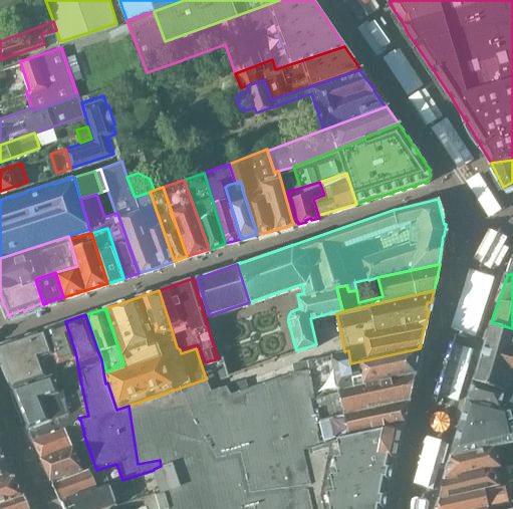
[(79,419),(78,418),(88,416),(80,380),(76,356),(65,321),(47,327),(58,361),(62,374),(60,375),(54,379),(51,372),(34,378),(12,386),(29,428),(33,438),(79,419)]
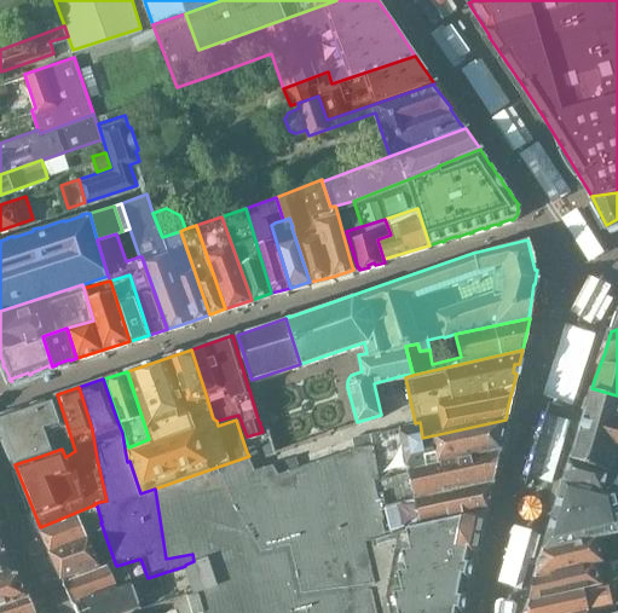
[(570,457),(570,458),(608,466),(617,467),(617,395),(591,388),(570,457)]
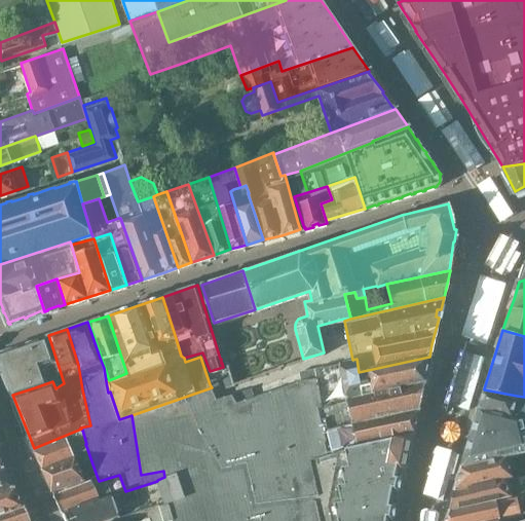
[(55,388),(62,384),(64,383),(60,370),(48,335),(0,351),(0,360),(13,394),(12,395),(35,387),(52,381),(55,388)]
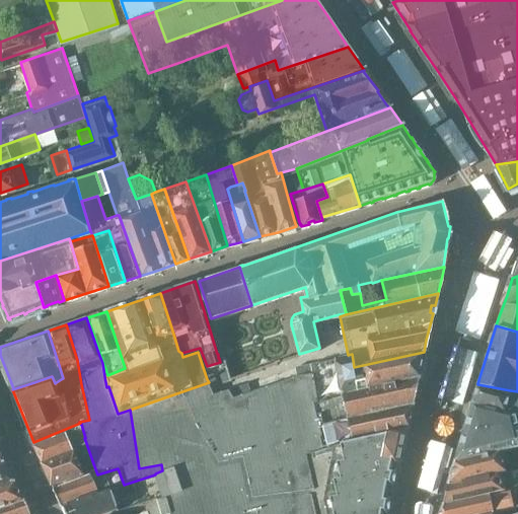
[(424,352),(354,367),(352,354),(348,355),(333,359),(311,362),(296,365),(297,374),(299,373),(312,371),(317,400),(418,376),(420,371),(419,370),(424,352)]
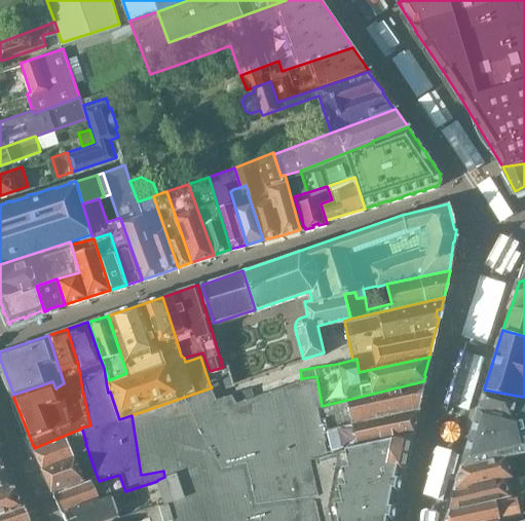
[(470,389),(474,359),(462,358),(458,388),(470,389)]
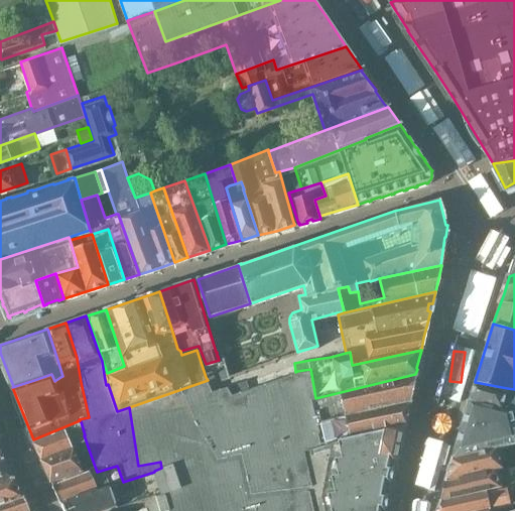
[(174,510),(386,510),(389,500),(392,485),(393,481),(393,480),(395,472),(395,468),(396,464),(397,458),(399,452),(400,445),(404,427),(339,440),(319,444),(317,431),(319,431),(319,429),(318,430),(316,421),(311,399),(315,398),(310,369),(297,371),(295,372),(232,393),(227,385),(212,390),(208,391),(218,453),(219,459),(179,466),(187,490),(171,496),(174,510)]
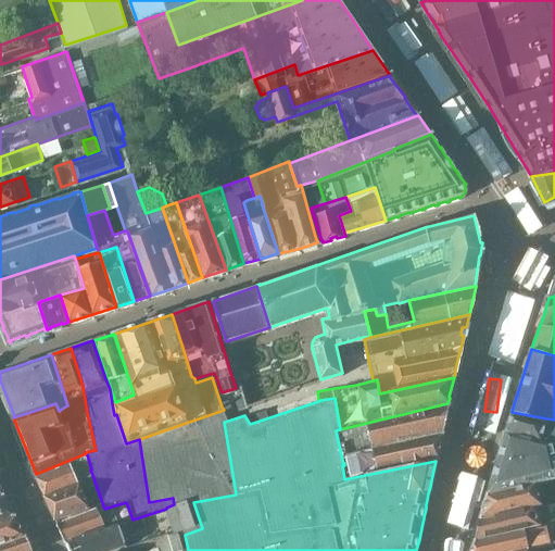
[(448,403),(340,429),(336,430),(341,454),(442,430),(448,403)]
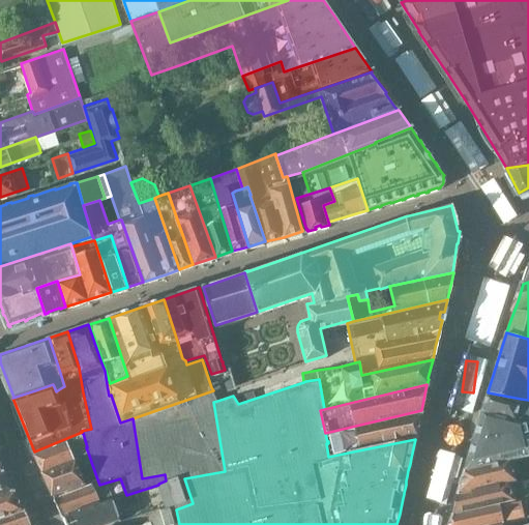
[(185,500),(169,505),(173,523),(169,524),(168,524),(179,524),(176,509),(193,503),(184,478),(225,471),(224,465),(213,402),(217,401),(213,390),(133,418),(142,478),(165,474),(166,480),(177,476),(185,500)]
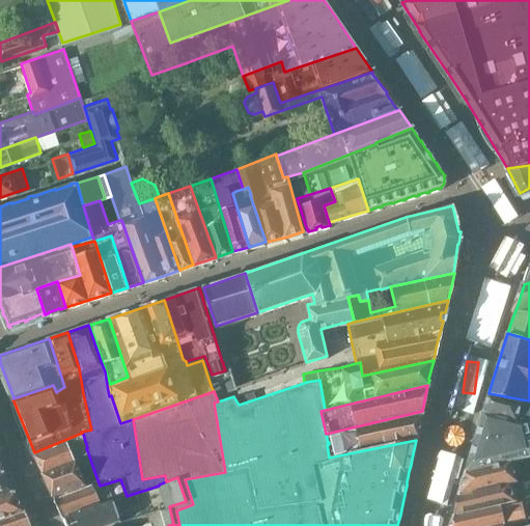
[(484,409),(484,410),(527,421),(527,422),(529,422),(529,421),(529,400),(522,399),(489,393),(484,409)]
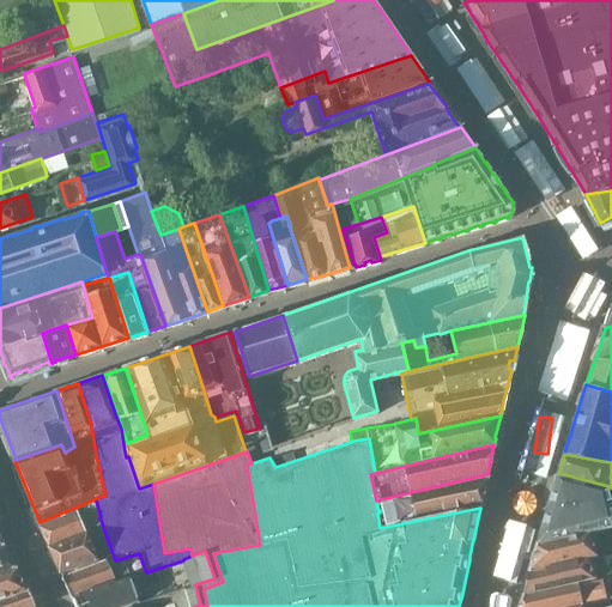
[(543,528),(539,541),(610,526),(611,524),(611,486),(611,487),(609,487),(609,486),(559,473),(551,499),(550,503),(543,528)]
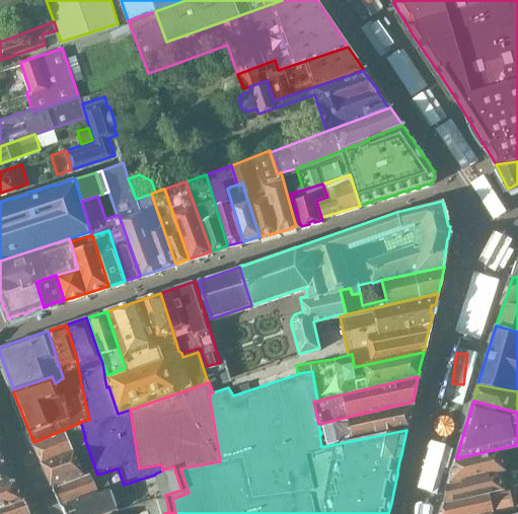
[(321,434),(319,434),(321,447),(341,443),(407,430),(413,401),(318,424),(320,433),(321,432),(321,434)]
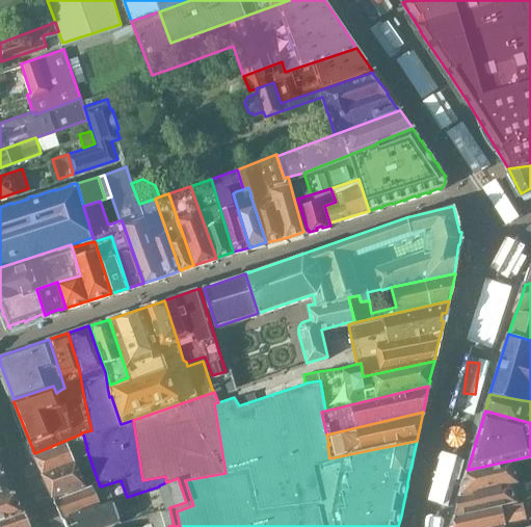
[(34,453),(44,474),(76,463),(75,458),(88,454),(86,449),(87,449),(83,435),(82,435),(82,433),(34,453)]
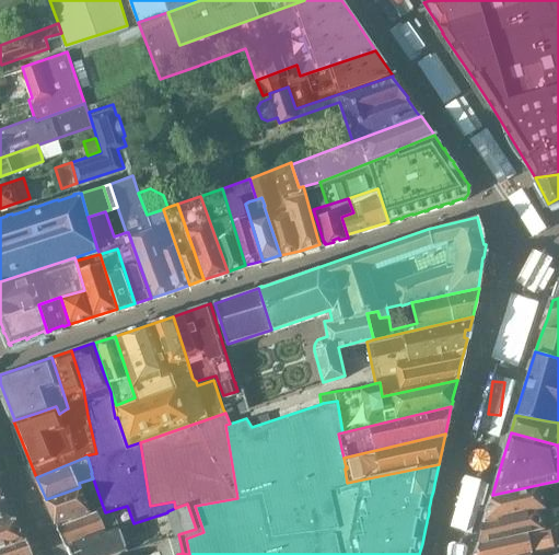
[(80,487),(46,499),(56,522),(61,519),(89,509),(82,493),(92,489),(96,488),(93,478),(79,483),(80,487)]
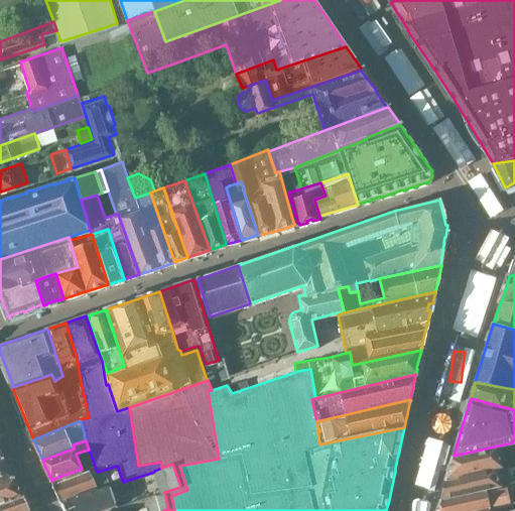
[(445,481),(514,462),(514,451),(513,442),(454,456),(445,481)]
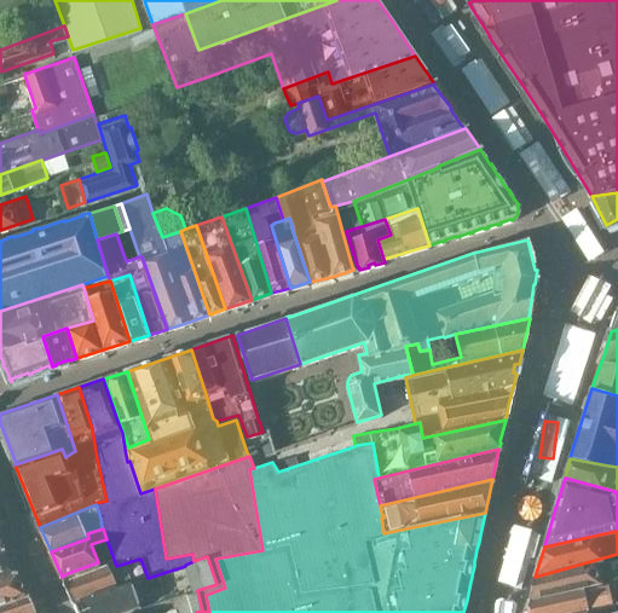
[(0,576),(13,571),(3,549),(0,549),(0,576)]
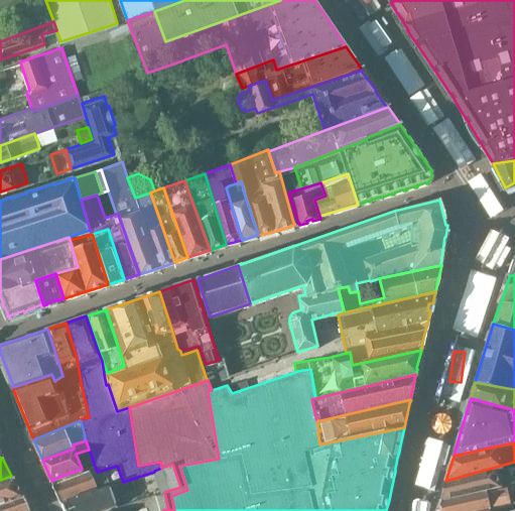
[(514,462),(445,481),(439,500),(514,480),(514,462)]
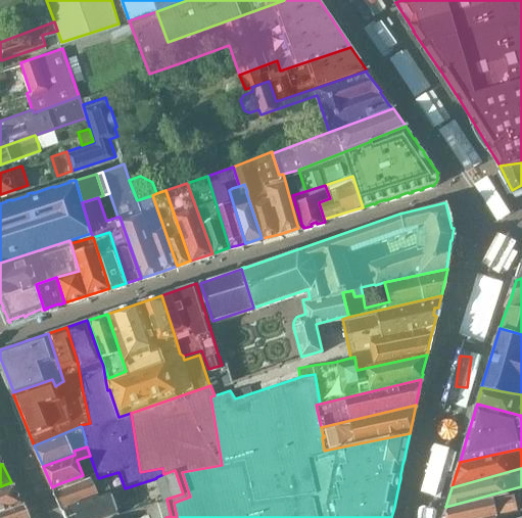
[(156,478),(125,488),(63,509),(66,517),(107,517),(112,516),(130,510),(167,499),(183,493),(175,470),(163,474),(156,477),(156,478)]
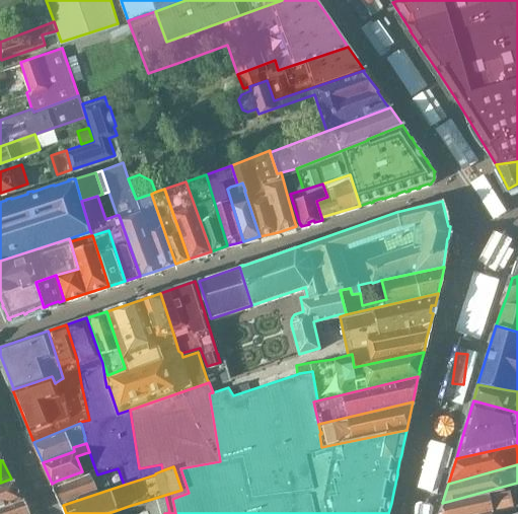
[(63,505),(124,485),(118,468),(97,474),(94,476),(92,471),(83,473),(59,484),(54,487),(63,505)]
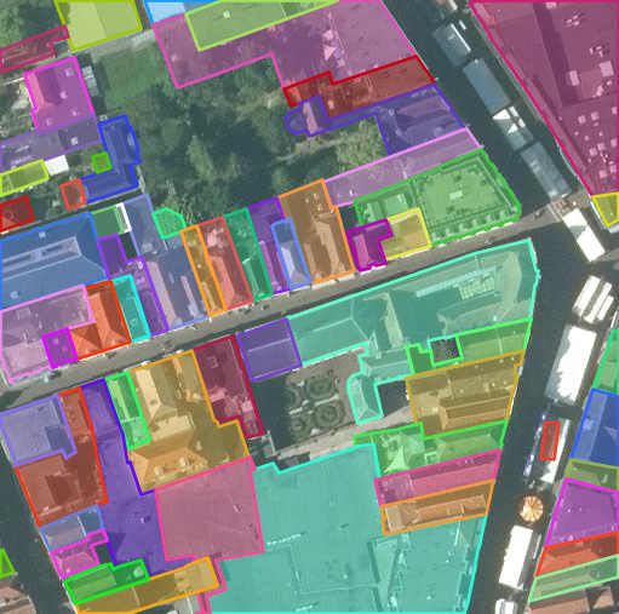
[(0,604),(26,596),(13,572),(0,577),(0,604)]
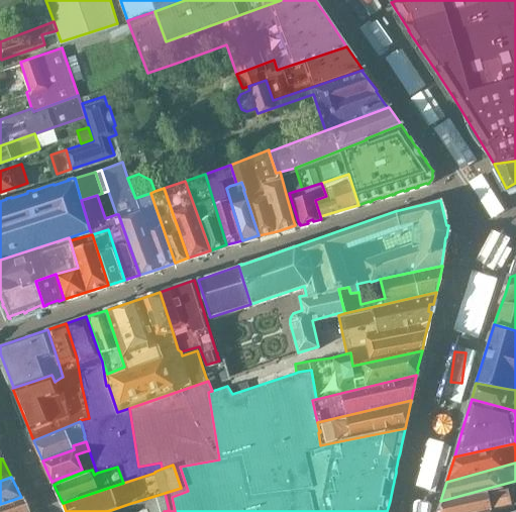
[(436,511),(476,511),(492,508),(492,510),(502,507),(503,511),(515,509),(515,481),(440,501),(436,511)]
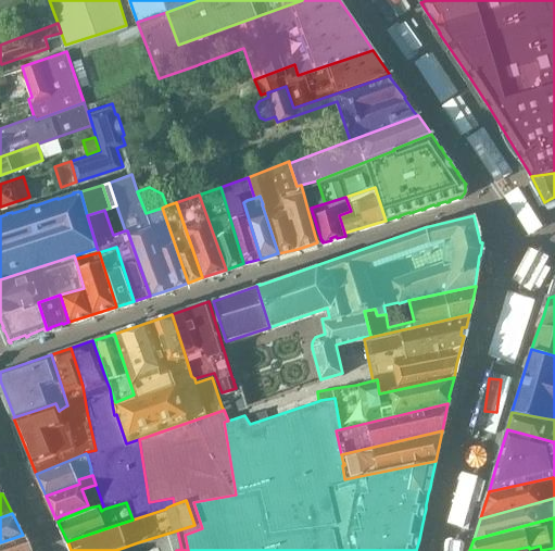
[(175,550),(177,550),(181,549),(177,530),(138,542),(120,549),(114,550),(175,550)]
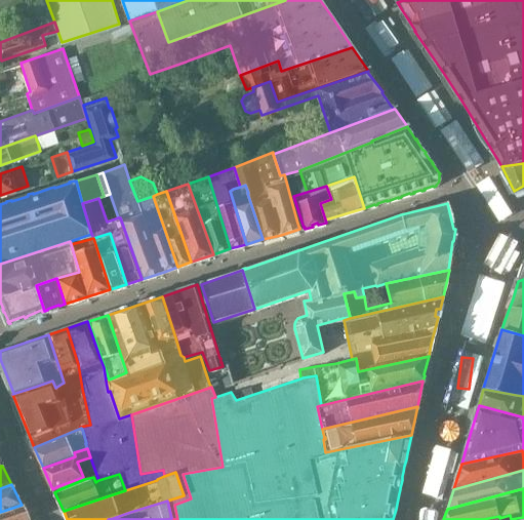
[(0,519),(29,519),(22,505),(0,512),(0,519)]
